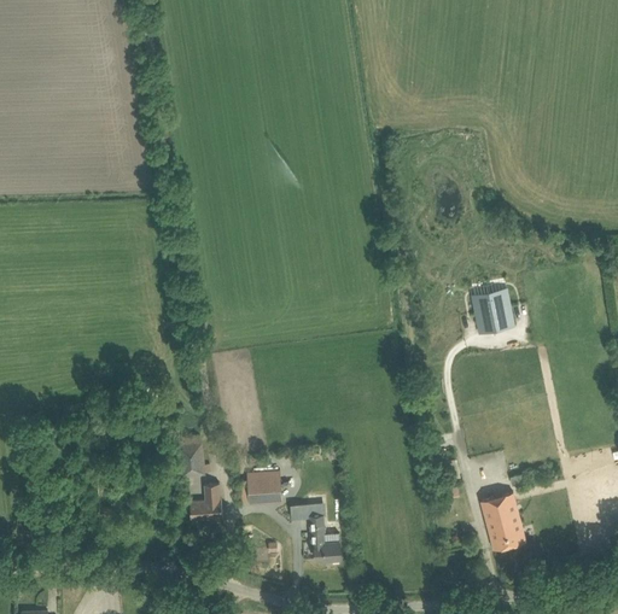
[(507,293),(473,300),(479,335),(514,329),(507,293)]
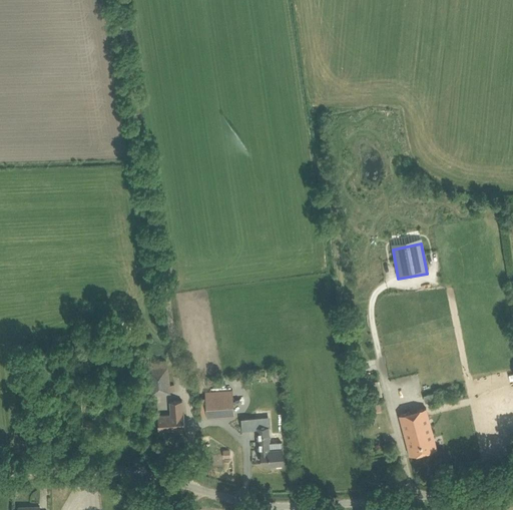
[(150,366),(151,372),(153,388),(155,388),(156,398),(160,397),(170,396),(170,394),(175,394),(174,388),(169,388),(167,370),(166,364),(150,366)]
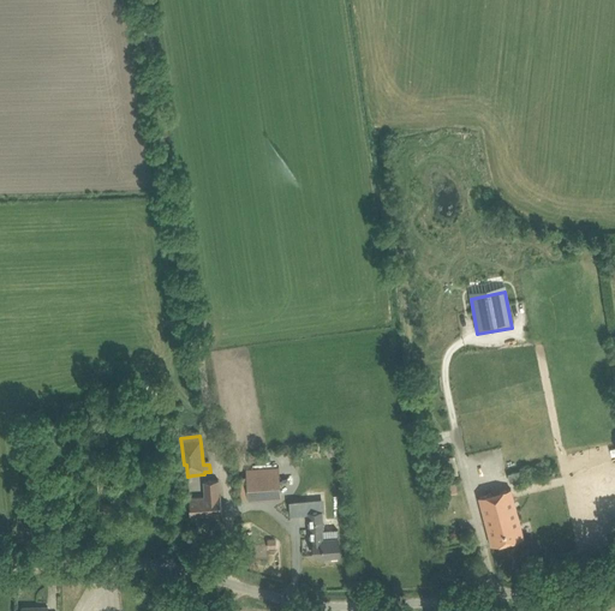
[(248,481),(249,498),(280,496),(279,479),(248,481)]
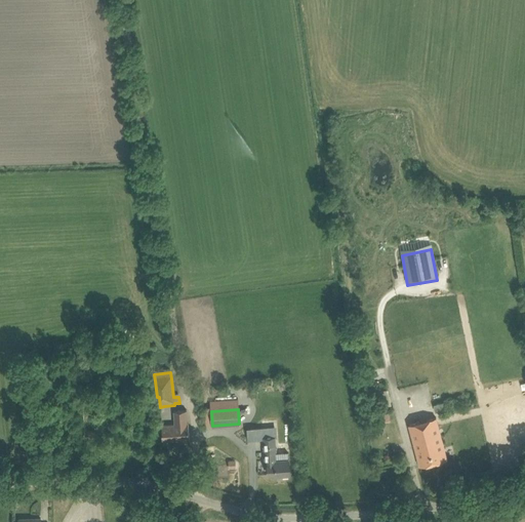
[(161,428),(162,444),(190,442),(189,427),(188,427),(187,412),(173,413),(174,427),(161,428)]
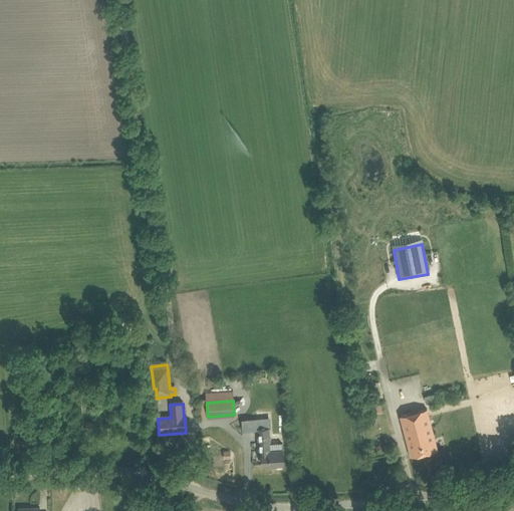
[(427,412),(401,419),(409,450),(412,459),(438,452),(435,443),(427,412)]
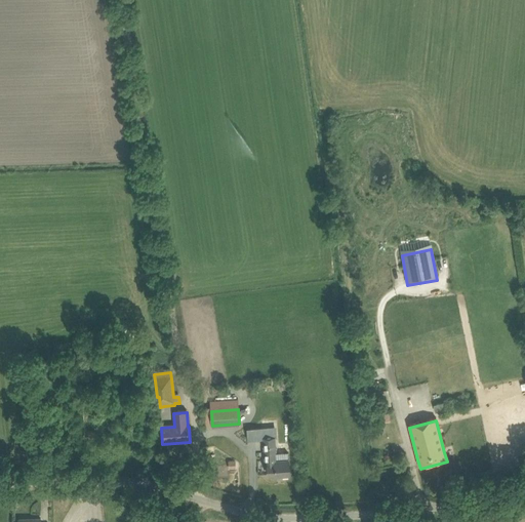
[(277,440),(264,441),(265,464),(268,464),(269,478),(281,477),(281,479),(290,478),(288,452),(278,453),(277,440)]
